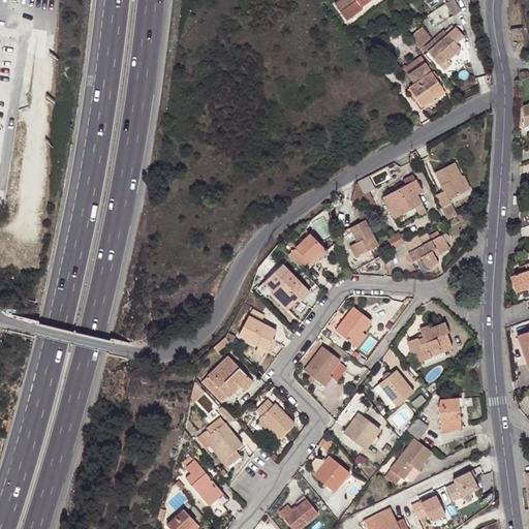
[(336,0),(334,2),(345,19),(362,7),(361,5),(367,0),(336,0)]
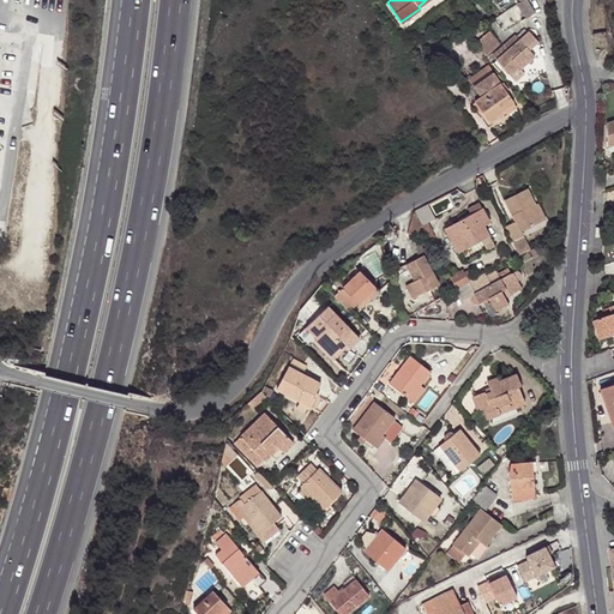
[(528,0),(517,0),(516,1),(525,17),(535,11),(528,0)]
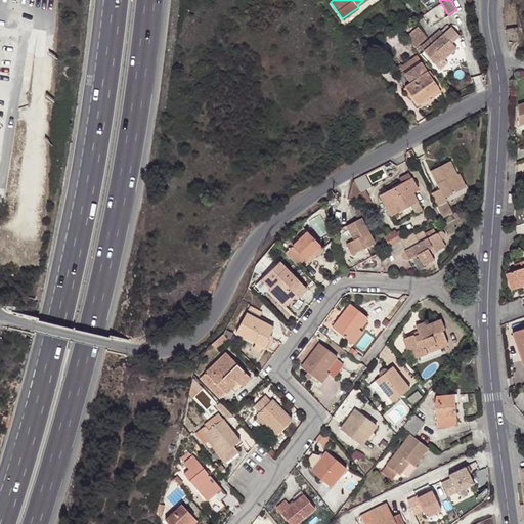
[(446,23),(440,29),(442,31),(443,33),(450,27),(446,23)]
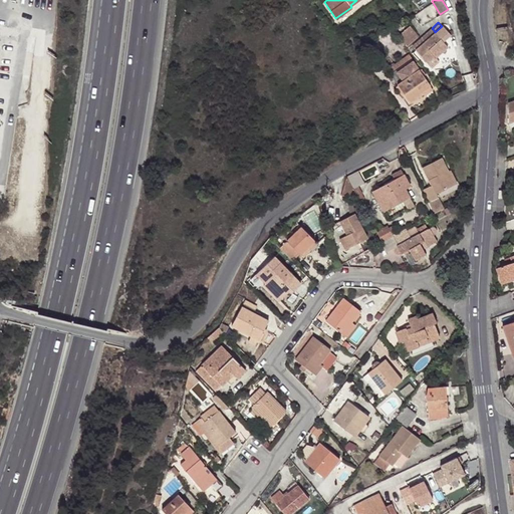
[(418,36),(409,25),(397,36),(407,46),(418,36)]
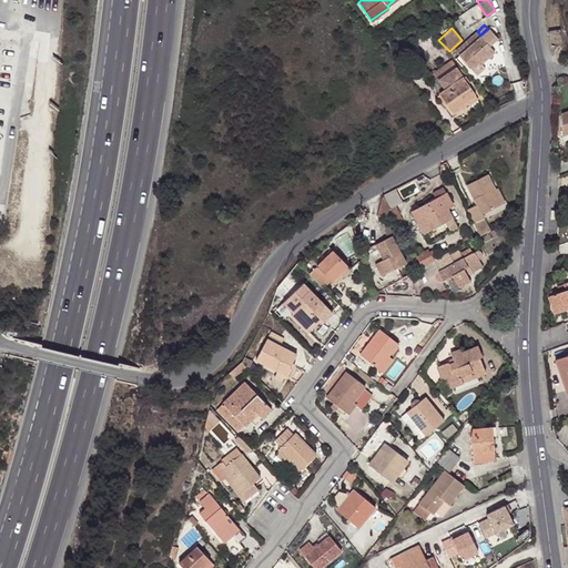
[(454,49),(458,52),(479,33),(477,31),(476,30),(454,49)]
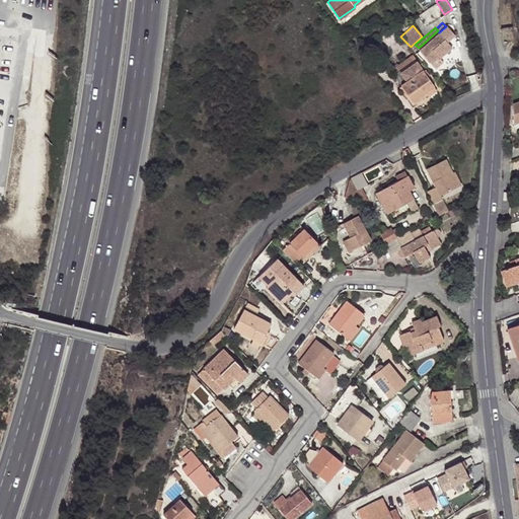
[(419,48),(430,62),(437,55),(439,57),(443,54),(451,46),(439,32),(438,30),(419,48)]
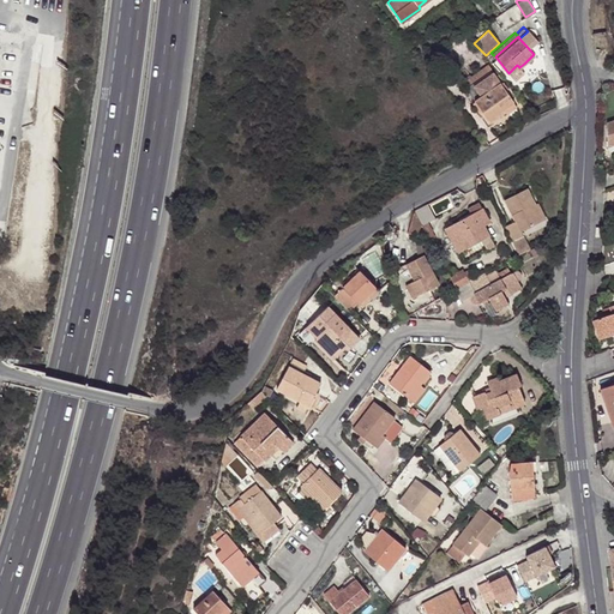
[(487,62),(463,79),(467,85),(491,68),(487,62)]
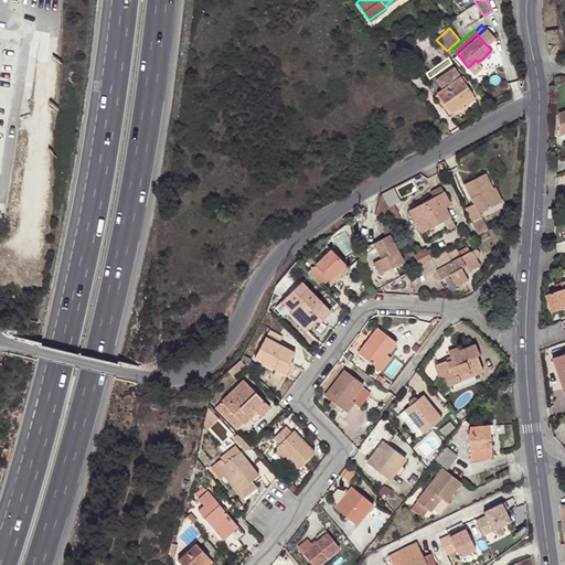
[(452,65),(434,78),(440,87),(436,91),(449,109),(472,93),(459,74),(452,65)]
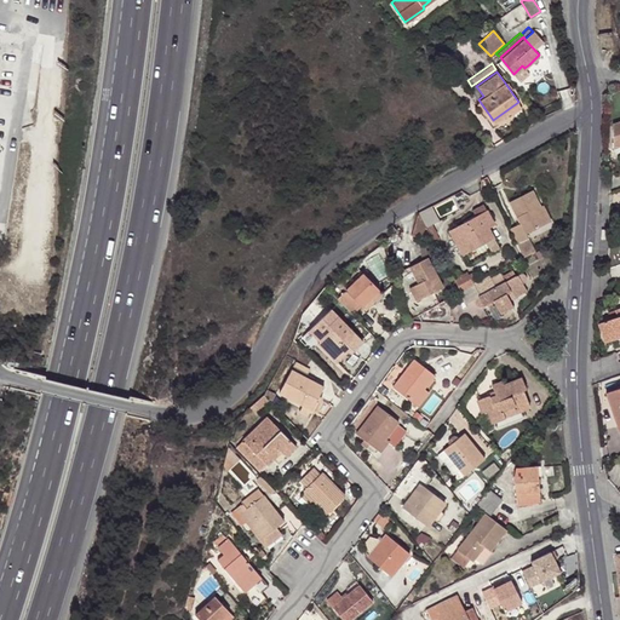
[(518,102),(493,120),(494,124),(511,112),(512,114),(522,107),(518,102)]
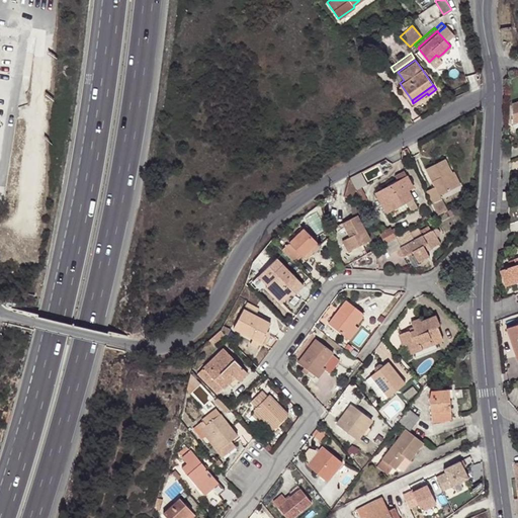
[(434,187),(426,191),(438,214),(446,210),(441,199),(442,198),(440,195),(458,186),(445,159),(426,169),(434,187)]
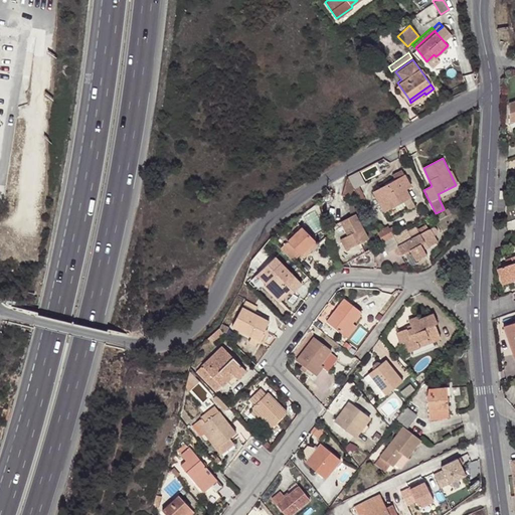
[(403,184),(408,181),(402,170),(393,175),(395,179),(374,191),(385,212),(396,206),(394,203),(403,198),(404,202),(411,198),(406,190),(403,184)]
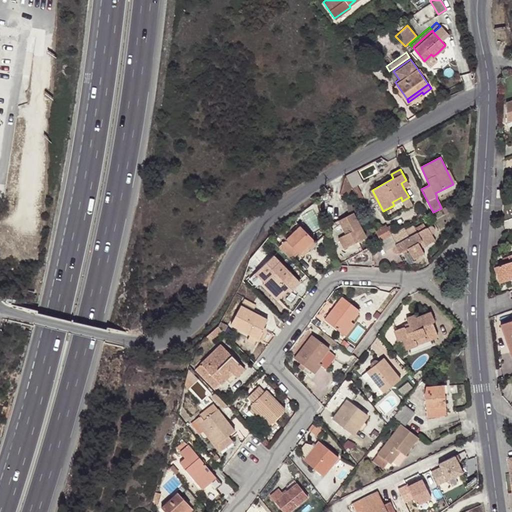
[(356,170),(346,176),(352,188),(356,186),(363,182),(356,170)]
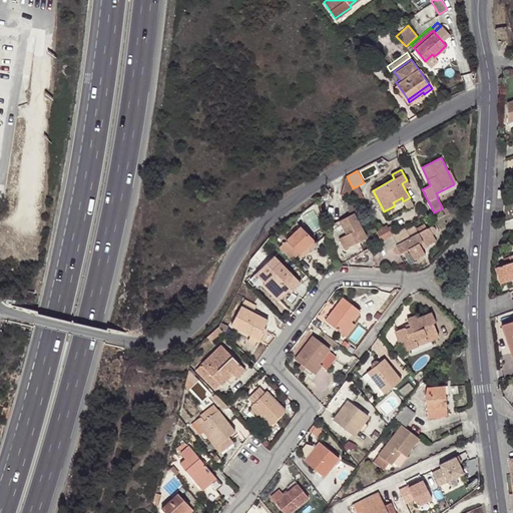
[(357,186),(353,188),(360,200),(364,199),(357,186)]
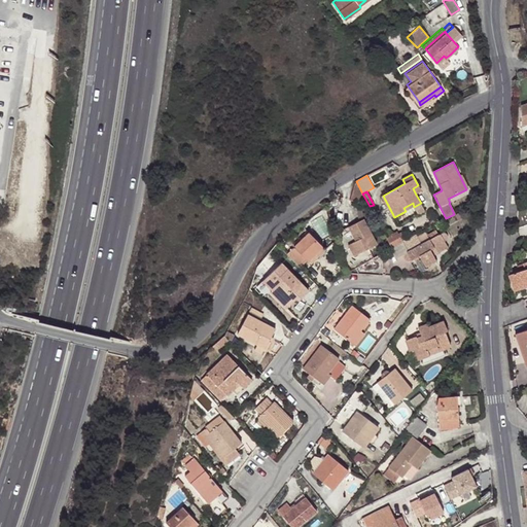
[(377,244),(364,218),(349,226),(356,241),(348,245),(354,256),(377,244)]
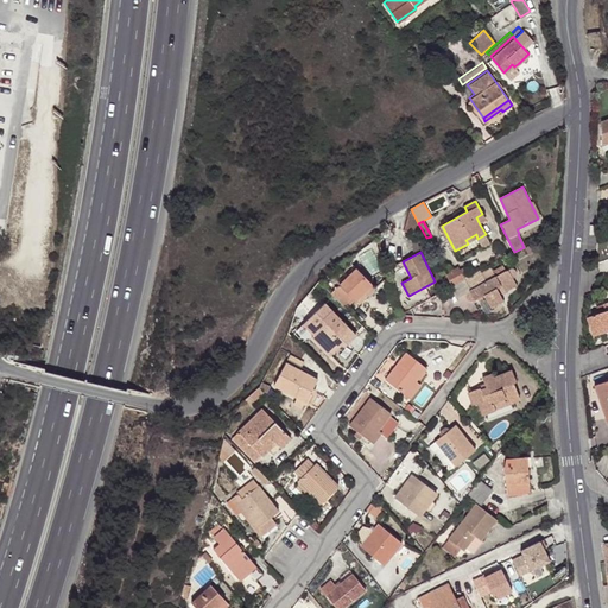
[(463,264),(447,272),(451,283),(468,276),(463,264)]
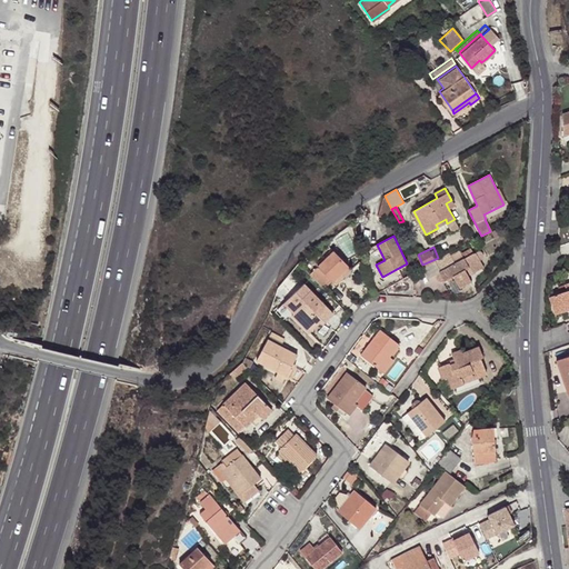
[(333,251),(318,266),(331,281),(336,286),(345,278),(341,273),(348,266),(333,251)]
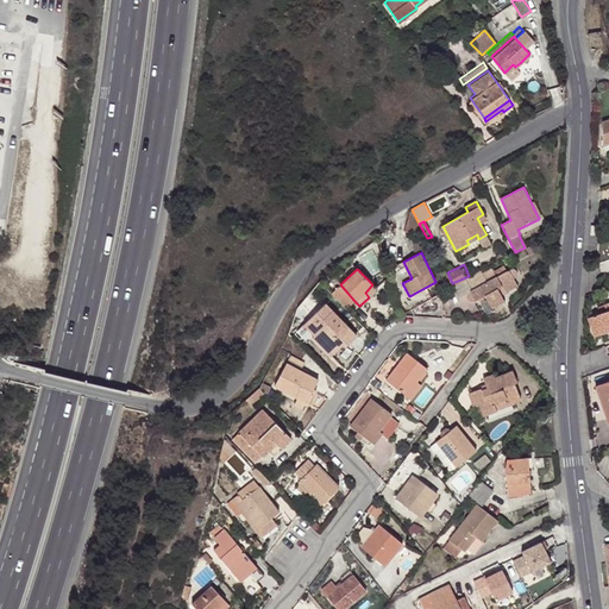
[(482,271),(452,287),(459,299),(466,294),(471,302),(475,300),(476,301),(485,296),(493,308),(504,301),(501,294),(518,284),(509,269),(488,282),(482,271)]
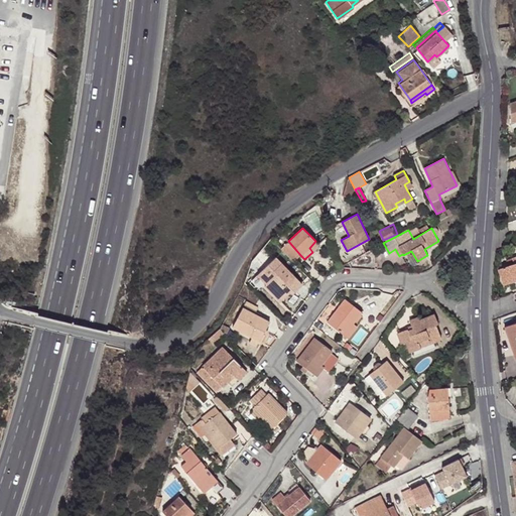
[(288,241),(280,248),(294,262),(300,255),(288,241)]
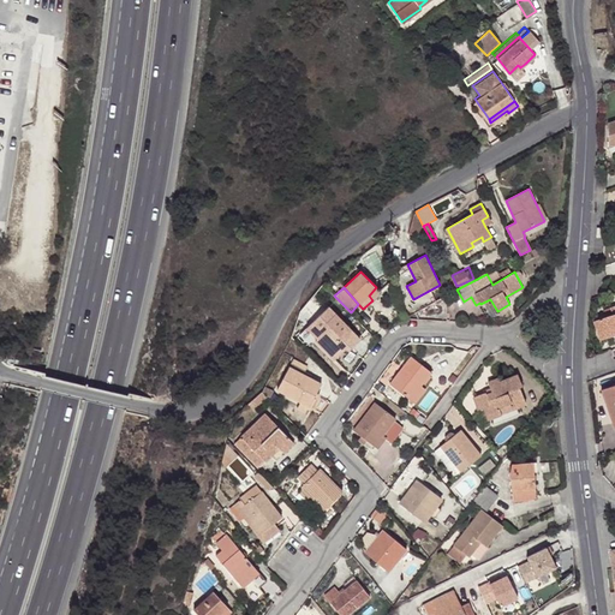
[(369,296),(372,300),(381,292),(376,287),(369,296)]
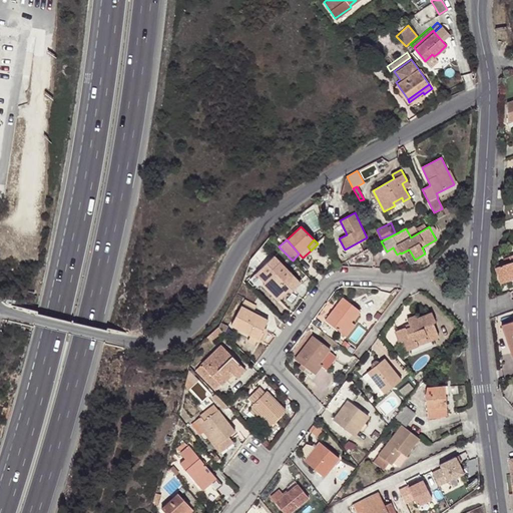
[(511,262),(508,263),(495,268),(500,283),(512,279),(512,254),(509,255),(510,258),(511,262)]
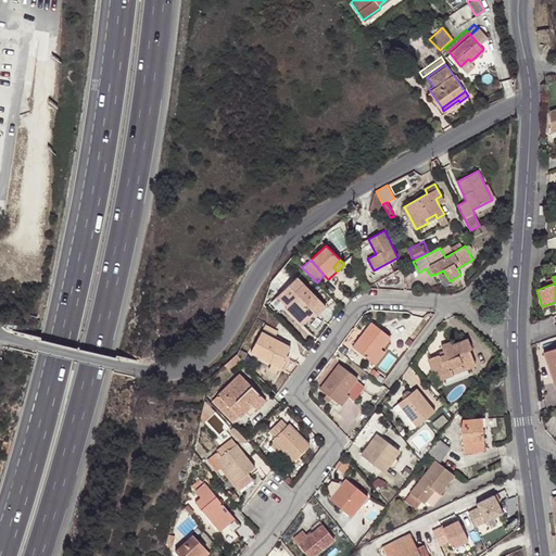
[(298,277),(278,295),(288,305),(289,304),(306,323),(313,316),(315,318),(326,306),(298,277)]
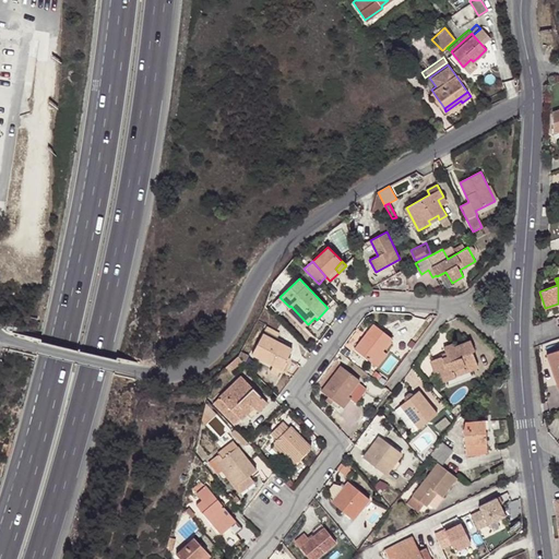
[(289,307),(280,297),(278,298),(288,309),(286,310),(304,328),(308,324),(290,306),(289,307)]
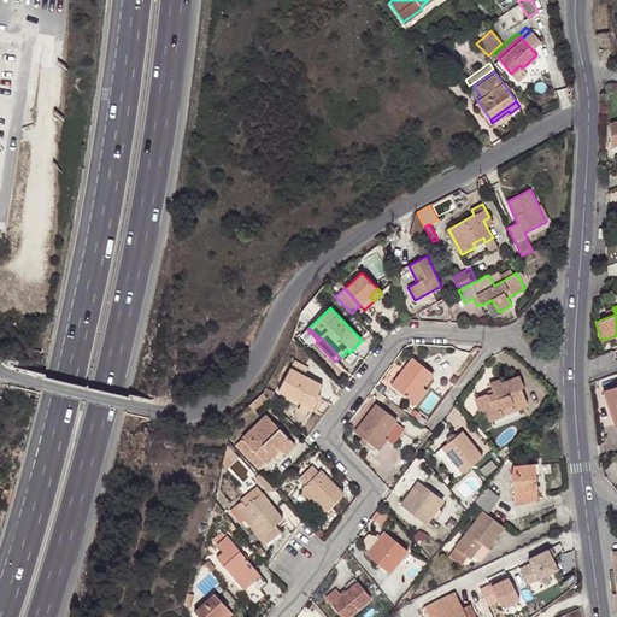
[(392,385),(411,400),(423,386),(433,372),(413,357),(392,385)]
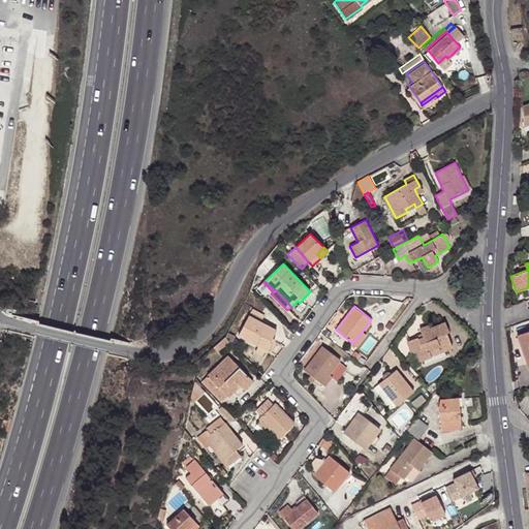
[(271,342),(273,338),(277,331),(261,322),(265,315),(252,308),(239,335),(258,346),(267,350),(271,342)]
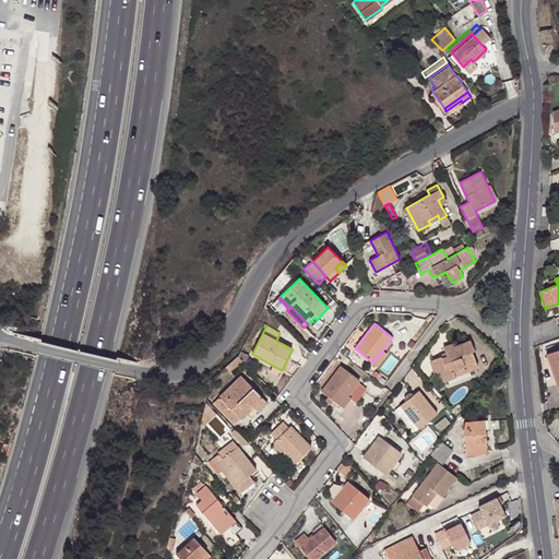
[(442,357),(442,356),(430,360),(435,372),(440,370),(443,381),(445,380),(448,388),(475,377),(473,369),(478,367),(473,352),(475,351),(472,341),(454,346),(453,343),(443,347),(445,352),(447,356),(442,357)]
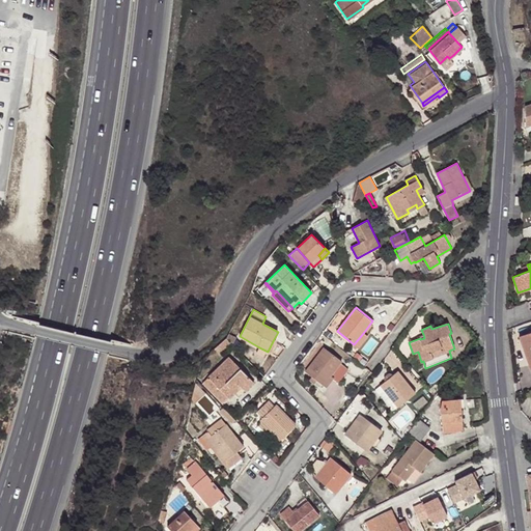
[(364,332),(354,344),(359,348),(369,337),(364,332)]
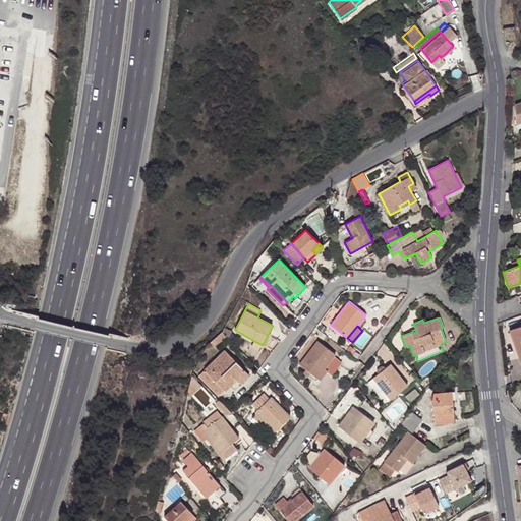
[(520,326),(509,330),(520,362),(520,361),(520,326)]
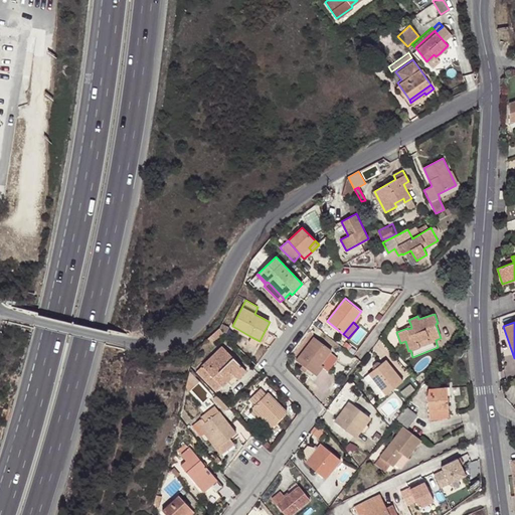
[(219,328),(209,336),(214,341),(223,332),(219,328)]
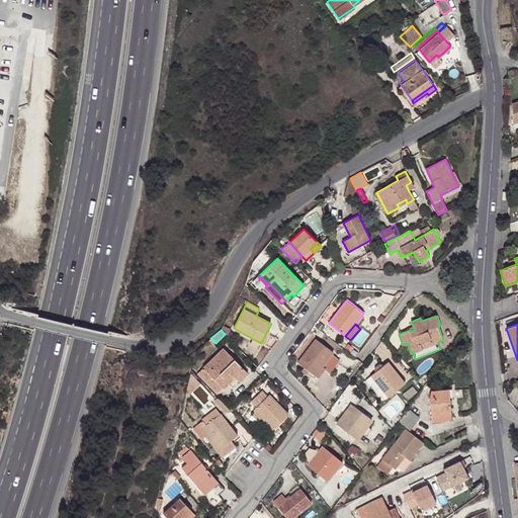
[(261,343),(253,339),(250,344),(258,348),(261,343)]
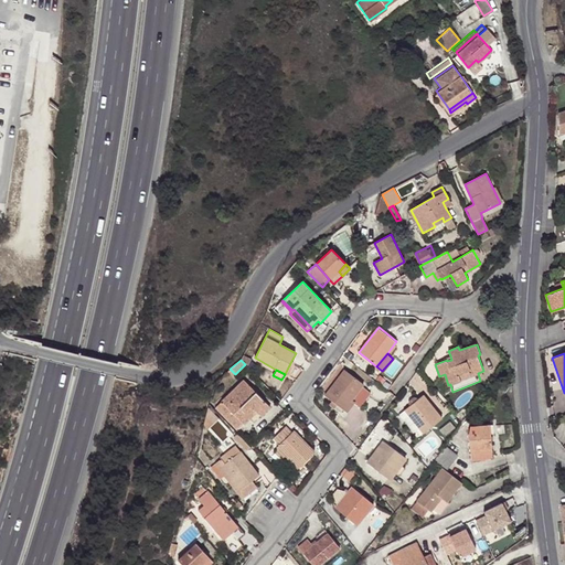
[(324,395),(331,401),(338,405),(344,409),(352,398),(362,385),(363,383),(344,370),(324,395)]
